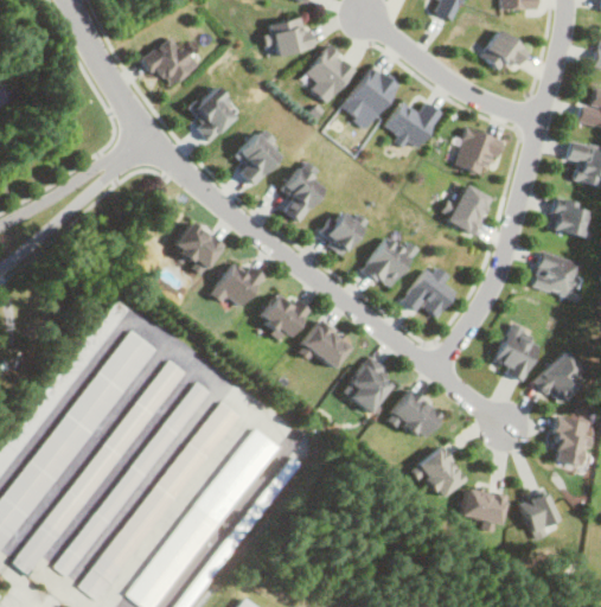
[(531,50),(500,29),(483,55),(502,69),(506,62),(518,69),(531,50)]
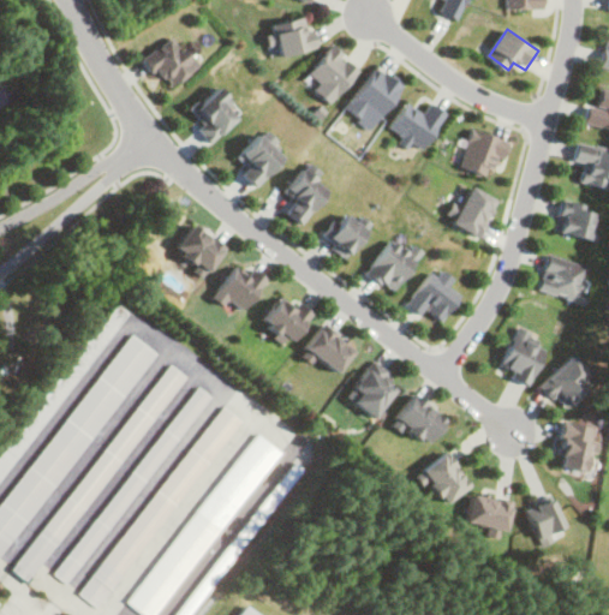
[(175,89),(201,61),(171,34),(145,63),(175,89)]
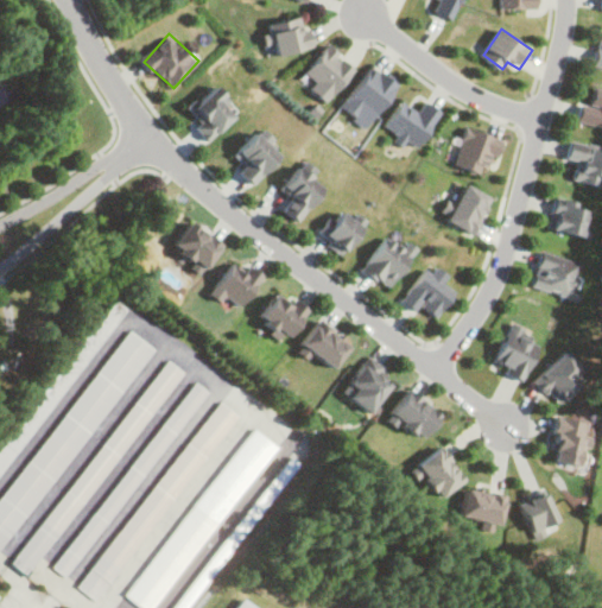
[(187,109),(211,138),(242,113),(217,83),(187,109)]
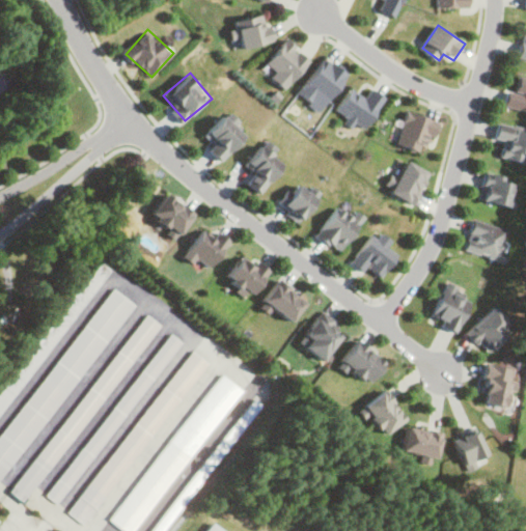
[(510,88),(506,105),(525,109),(525,76),(521,75),(517,90),(510,88)]
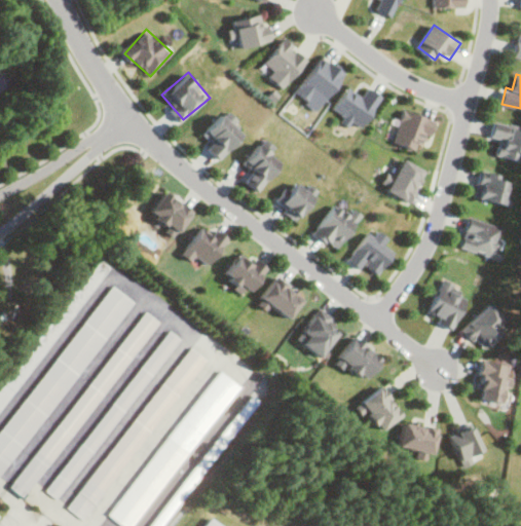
[(213,143),(209,147),(220,158),(245,134),(225,113),(203,135),(213,143)]
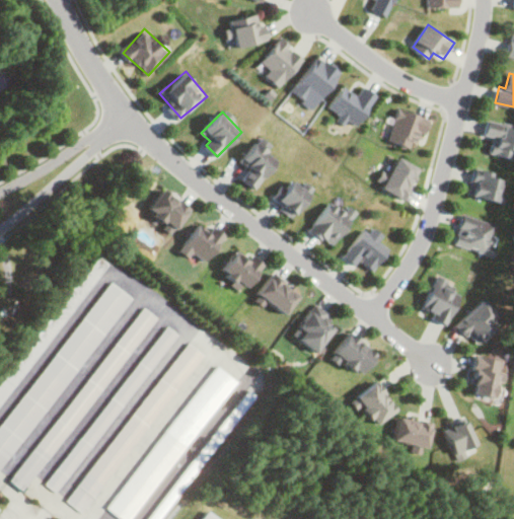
[(513,126),(490,120),(486,135),(496,138),(492,153),(513,159),(513,126)]
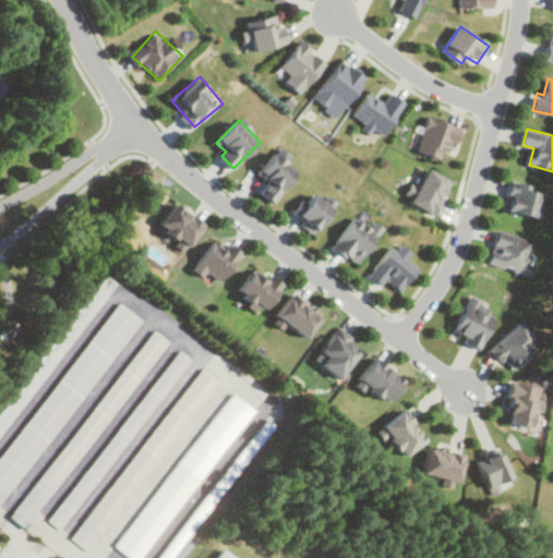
[(262,192),(274,203),(301,173),(278,153),(261,172),(271,181),(262,192)]
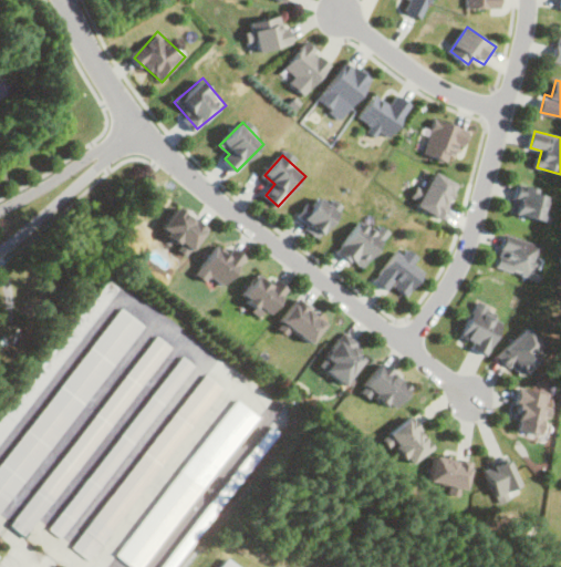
[(459,182),(434,171),(419,207),(444,217),(459,182)]
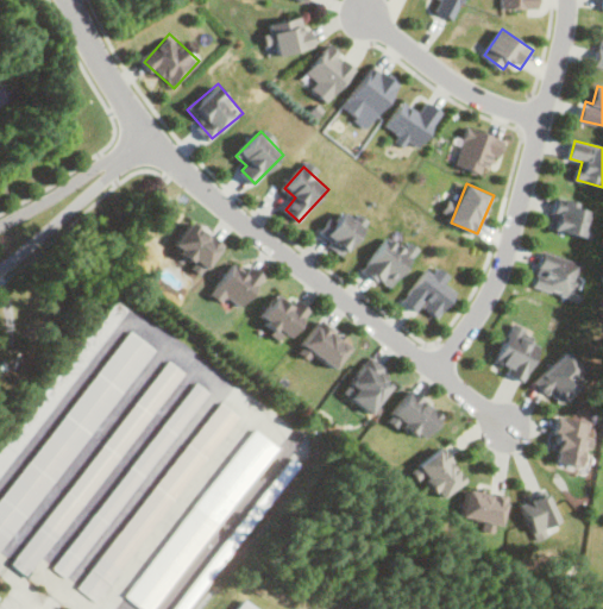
[(592,207),(559,199),(552,228),(590,238),(594,226),(589,225),(592,207)]
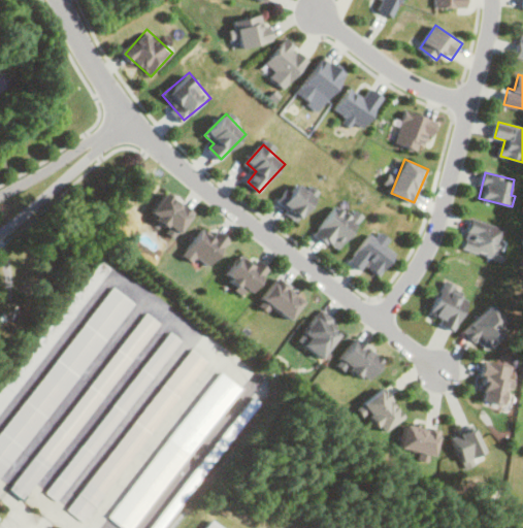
[(313,185),(305,190),(299,182),(279,199),(295,219),(322,196),(313,185)]
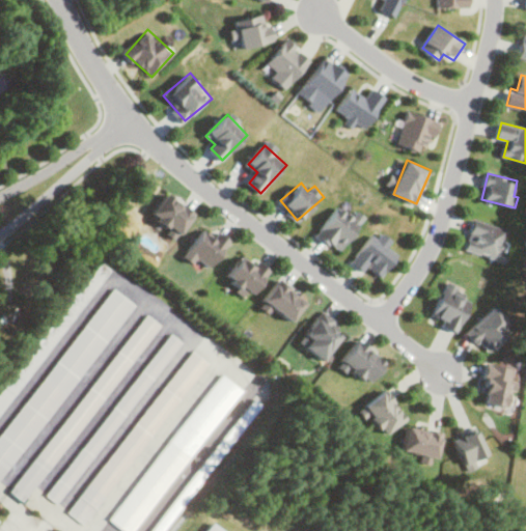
[(182,235),(196,213),(168,194),(153,216),(182,235)]
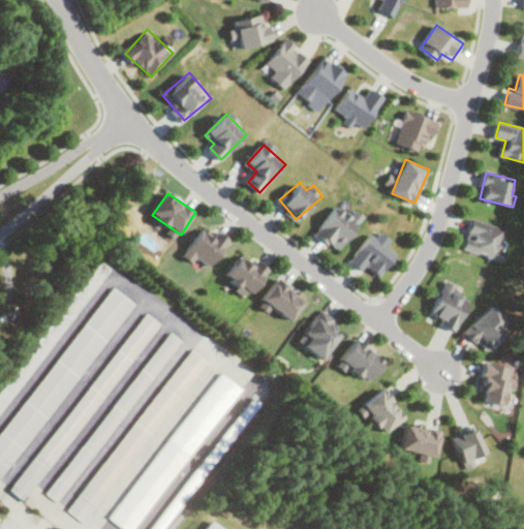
[(365,216),(357,211),(352,216),(337,206),(317,235),(340,251),(365,216)]
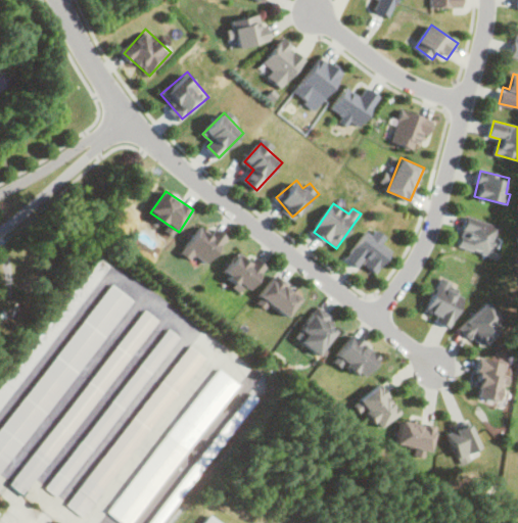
[(496,257),(505,227),(468,217),(459,246),(496,257)]
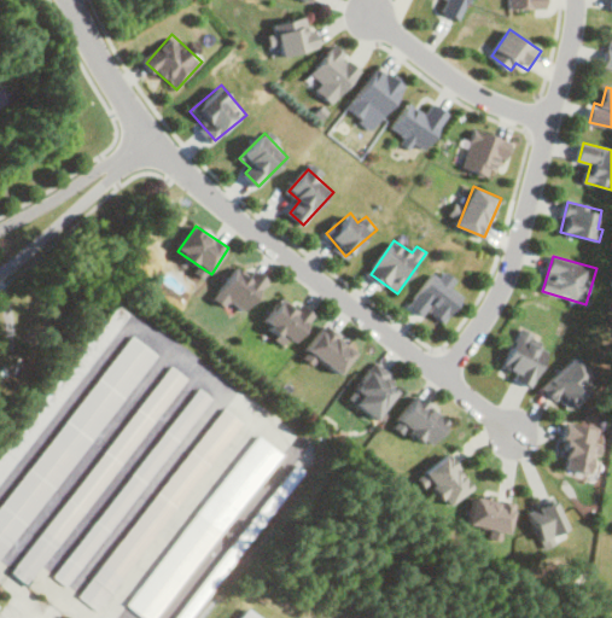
[(238,263),(217,301),(231,308),(232,305),(248,315),(268,280),(238,263)]
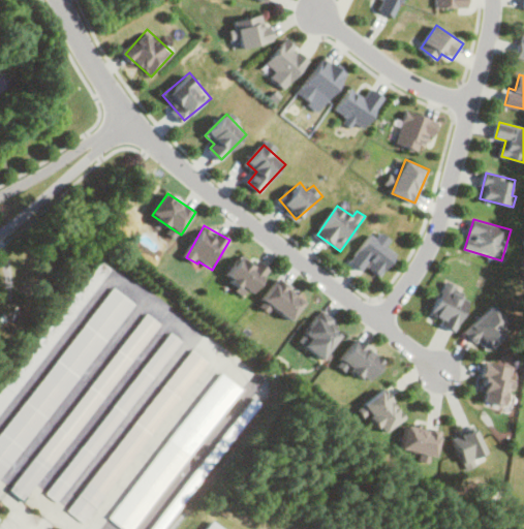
[(363,272),(368,267),(380,276),(398,254),(388,246),(391,242),(374,229),(350,261),(363,272)]
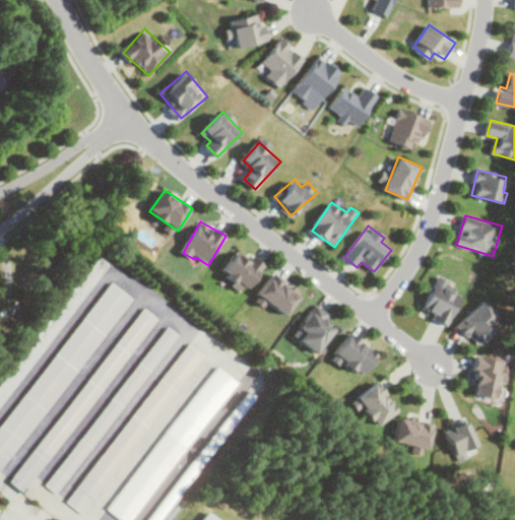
[(0,410),(108,262),(97,253),(0,386),(0,410)]
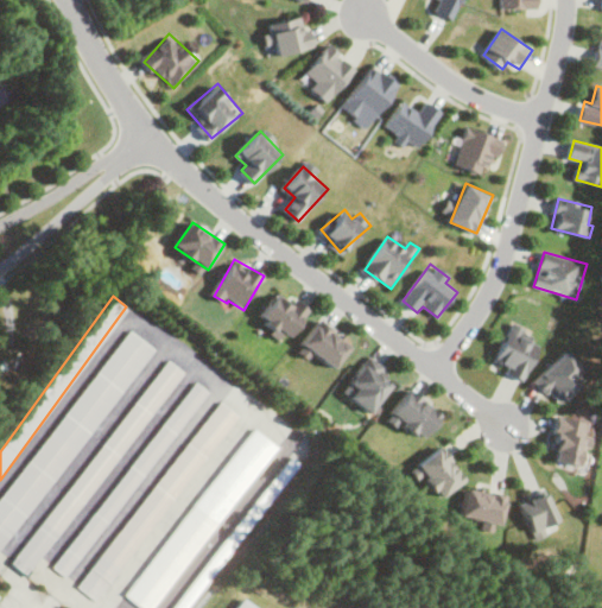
[(298,335),(305,304),(272,297),(266,329),(298,335)]
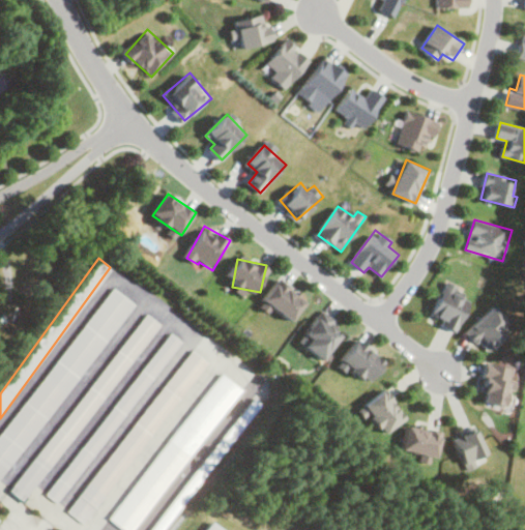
[(291,321),(308,301),(281,280),(264,298),(291,321)]
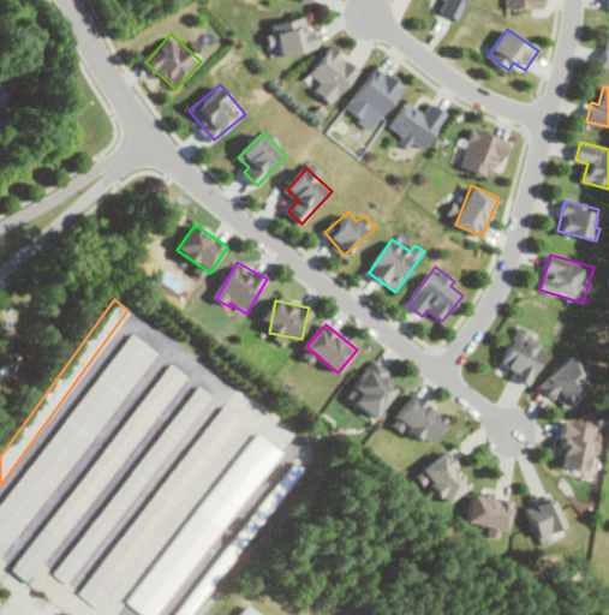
[(542,338),(520,327),(500,368),(531,383),(549,350),(538,345),(542,338)]
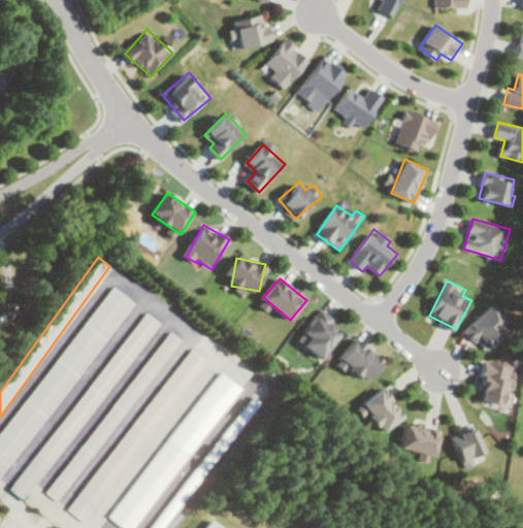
[(0,477),(4,481),(133,301),(110,285),(0,439),(0,477)]
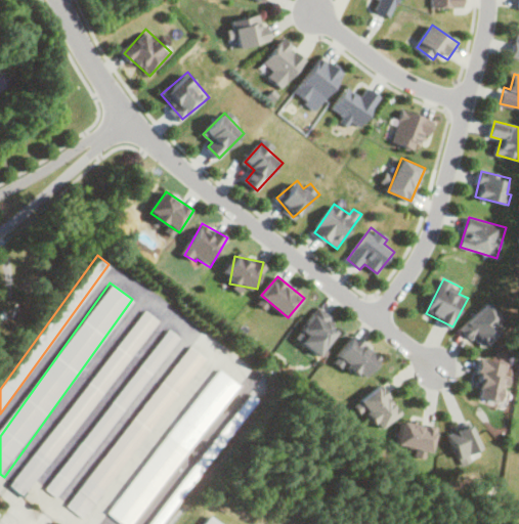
[(485,349),(510,324),(488,303),(464,328),(485,349)]
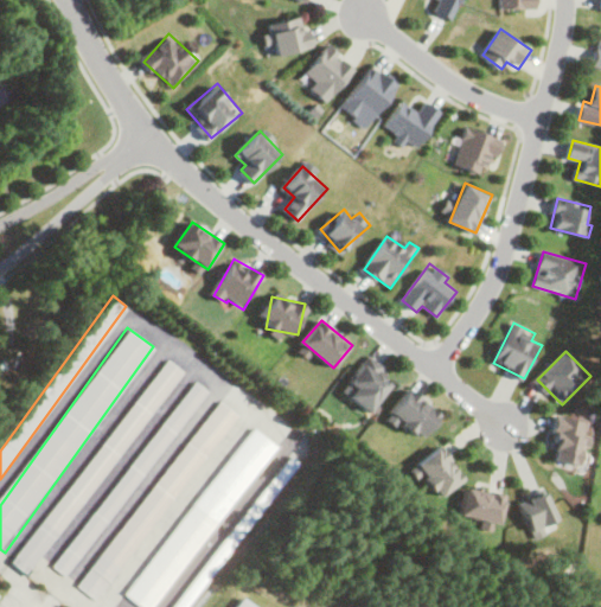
[(34,575),(183,369),(166,358),(18,563),(34,575)]
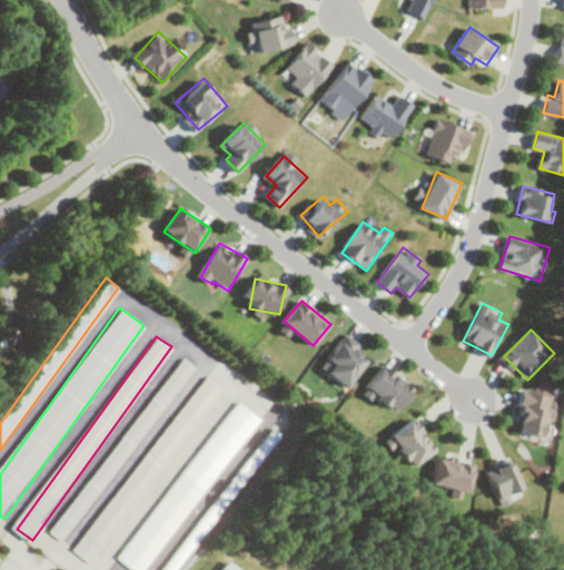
[(348,386),(372,356),(346,336),(323,366),(348,386)]
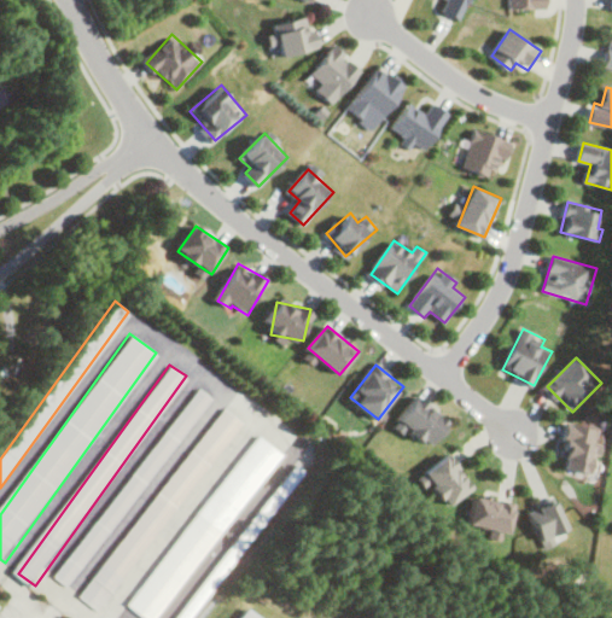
[(59,578),(73,587),(211,396),(198,386),(59,578)]
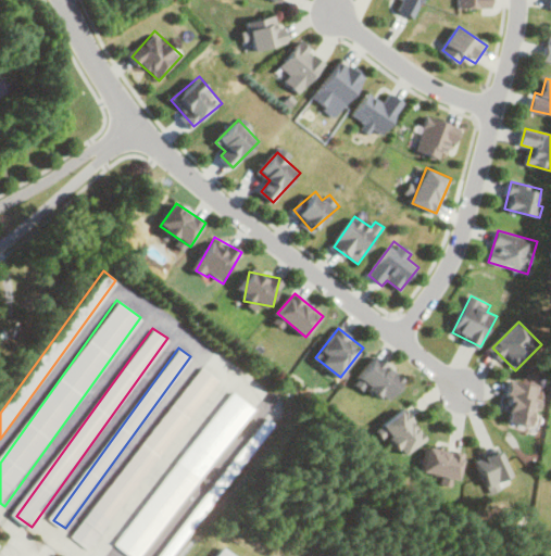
[(359,377),(385,402),(405,381),(380,355),(359,377)]
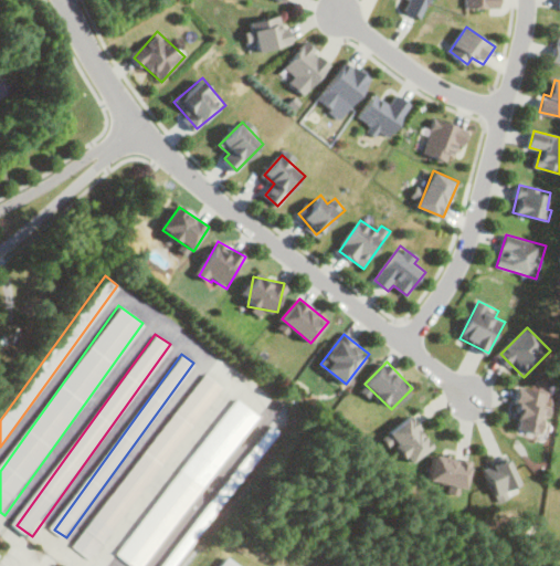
[(78,548),(96,561),(221,384),(203,371),(78,548)]
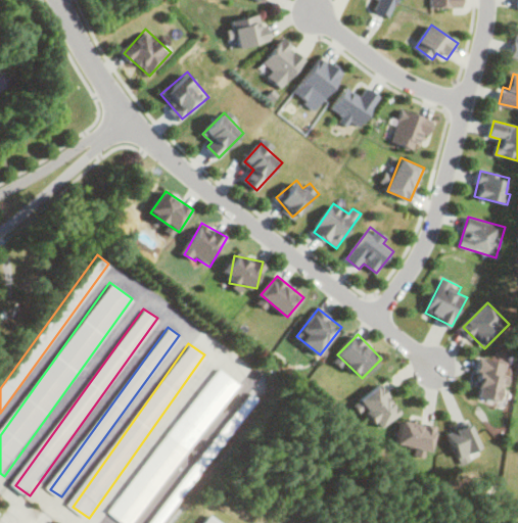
[(474,393),(500,400),(509,365),(484,358),(474,393)]
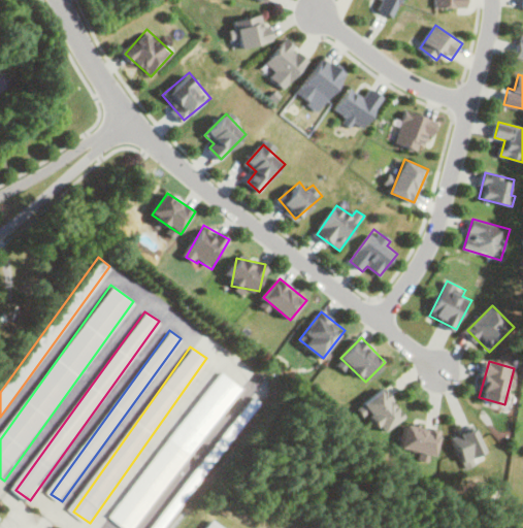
[(364,404),(386,431),(406,416),(384,388),(364,404)]
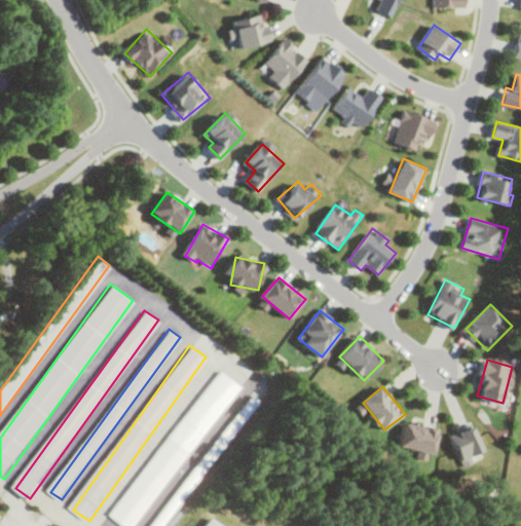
[(440,428),(408,423),(404,448),(436,453),(440,428)]
